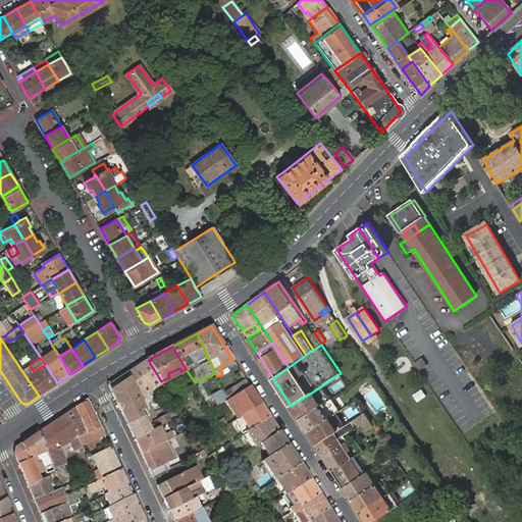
[(232,359),(219,366),(220,369),(235,362),(232,359)]
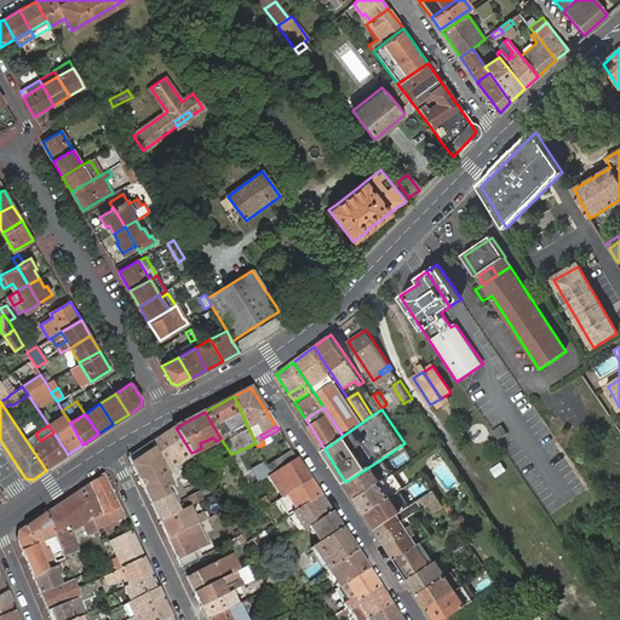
[(491,432),(498,442),(506,436),(499,426),(491,432)]
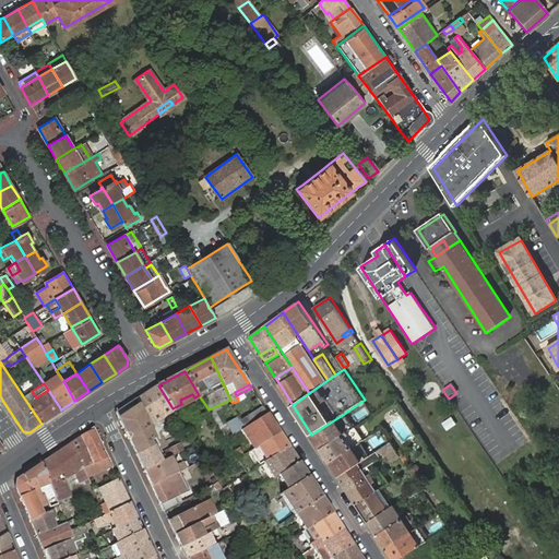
[(158,385),(138,400),(150,425),(173,408),(158,385)]
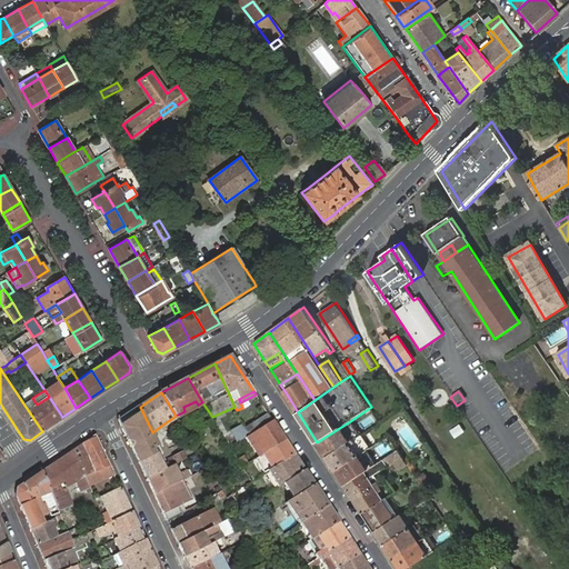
[(42,431),(62,417),(49,397),(37,405),(32,398),(23,403),(42,431)]
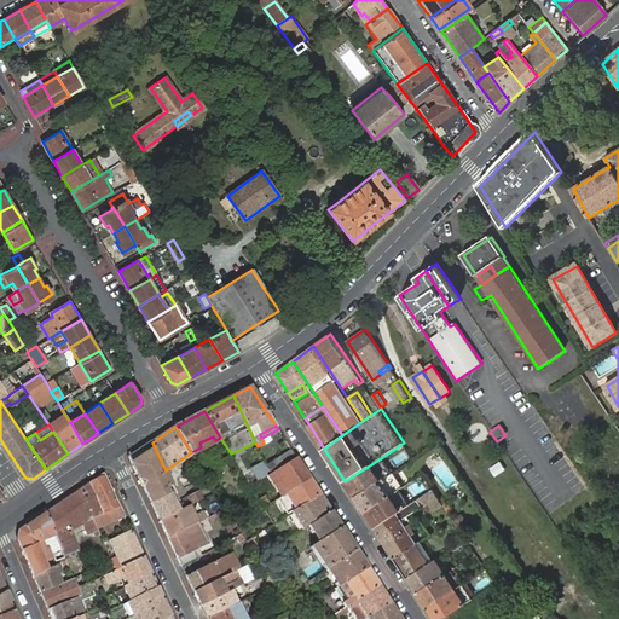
[(200,443),(201,447),(215,440),(213,437),(200,443)]
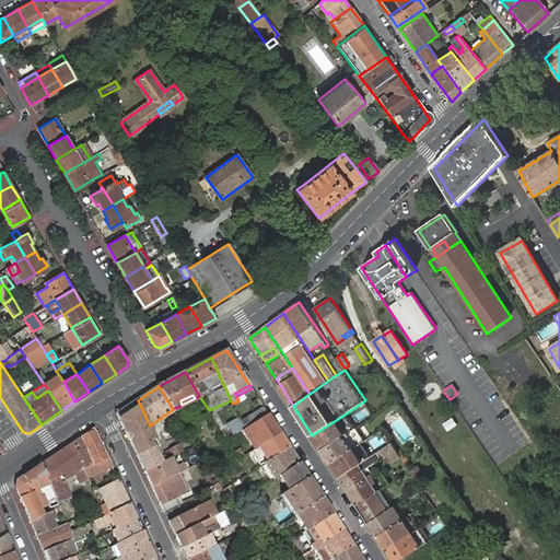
[(209,410),(199,396),(195,398),(205,413),(209,410)]
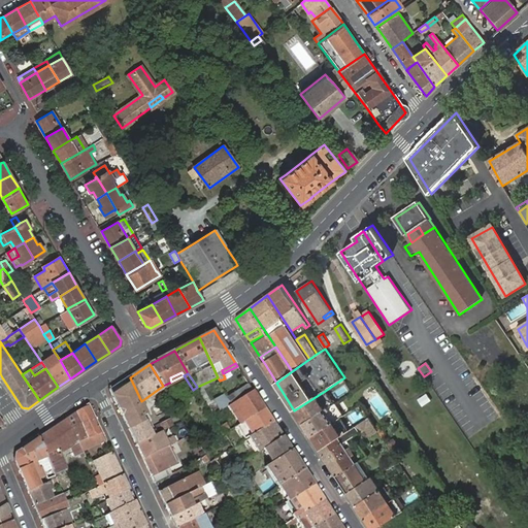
[(147,415),(141,401),(130,377),(110,390),(129,429),(145,422),(143,417),(147,415)]
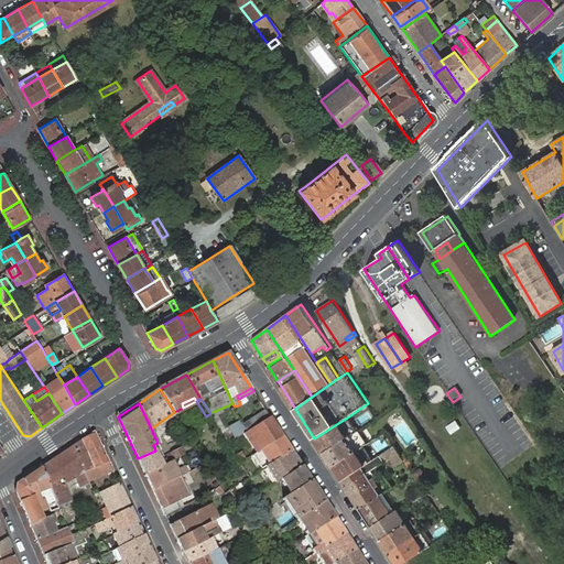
[(264,409),(242,424),(246,432),(270,416),(264,409)]
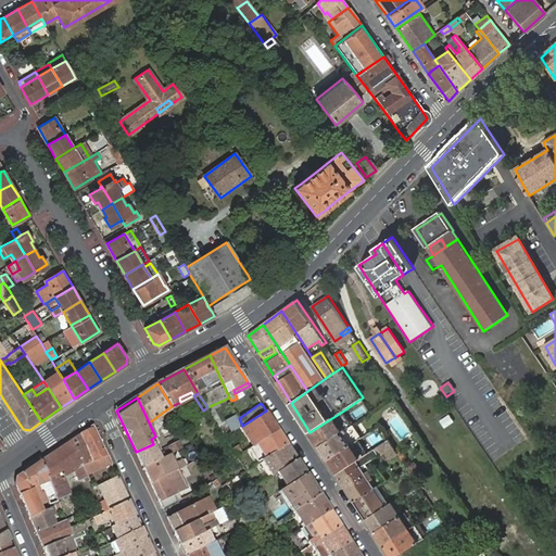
[(242,426),(239,427),(242,432),(248,430),(256,444),(278,430),(266,411),(242,426)]
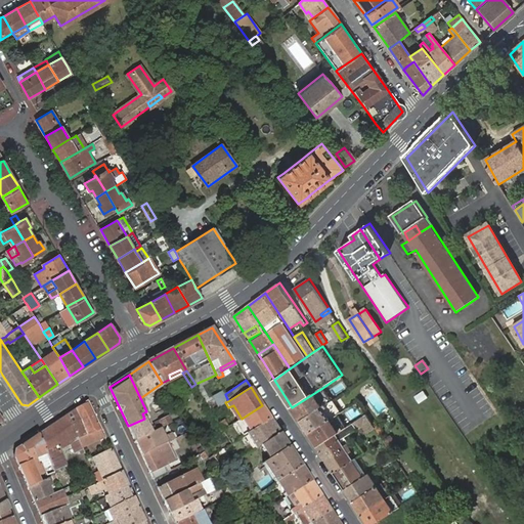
[(292,407),(301,421),(333,400),(335,398),(333,396),(329,398),(322,388),(292,407)]
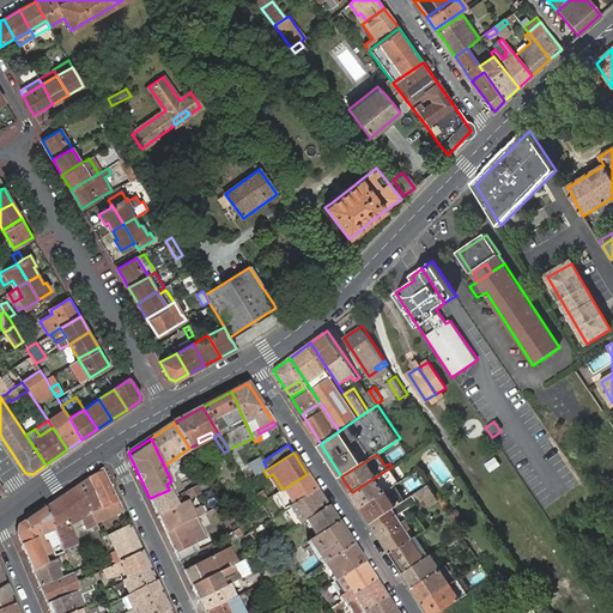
[(256,475),(263,471),(267,469),(263,461),(262,459),(250,465),(256,475)]
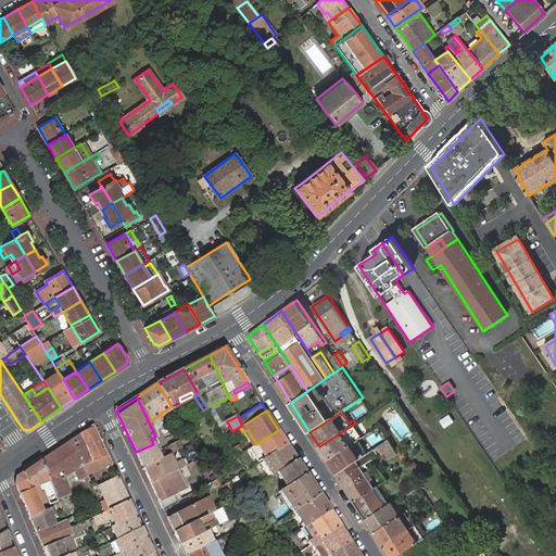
[(353,425),(319,446),(328,460),(359,440),(362,438),(353,425)]
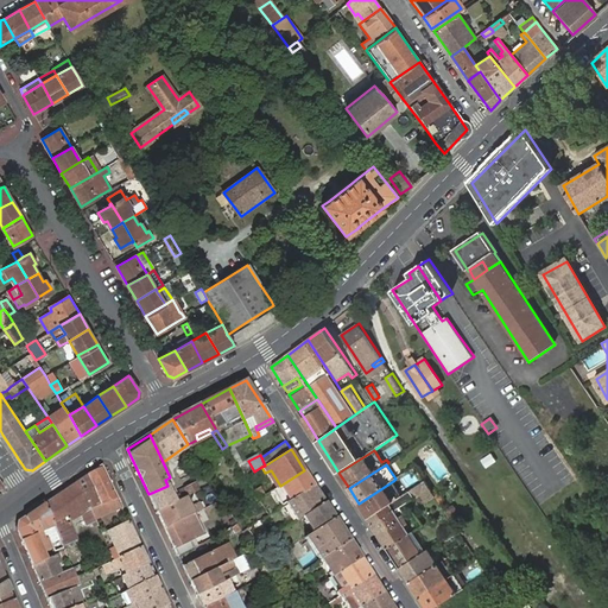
[(102,466),(78,482),(90,510),(93,515),(96,521),(122,508),(120,502),(102,466)]
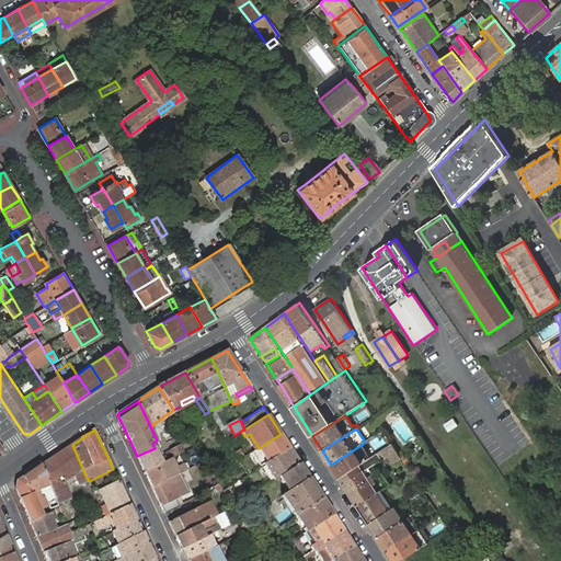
[(250,434),(244,436),(254,451),(259,448),(250,434)]
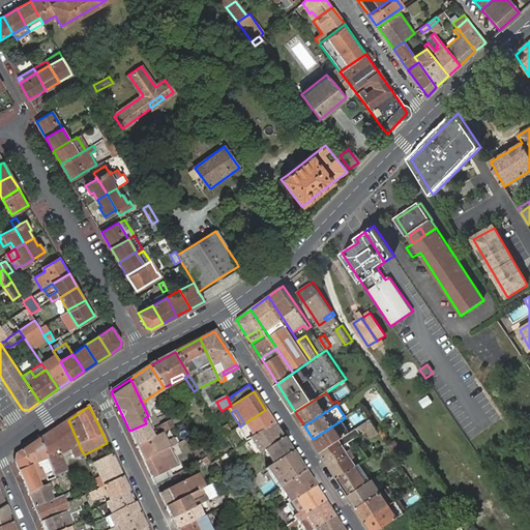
[(240,427),(237,428),(245,440),(249,438),(253,436),(273,422),(265,410),(244,423),(240,427)]
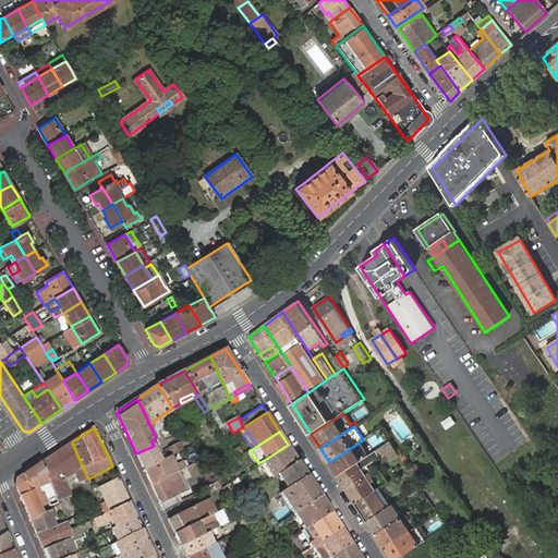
[(401,455),(391,440),(377,450),(381,457),(387,464),(401,455)]
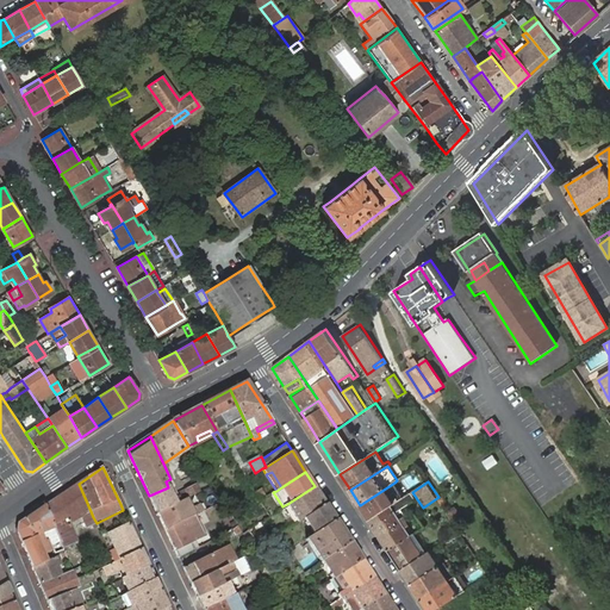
[(394,483),(360,505),(369,520),(402,499),(399,496),(403,495),(394,483)]
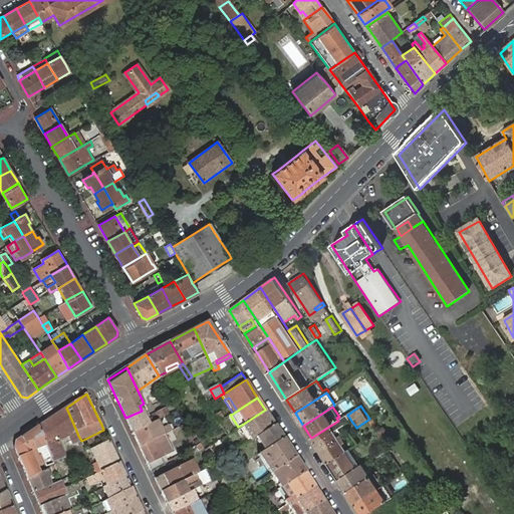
[(66,408),(38,427),(54,463),(56,467),(60,476),(71,471),(59,442),(68,438),(70,439),(73,444),(77,442),(79,446),(82,444),(81,441),(78,436),(76,431),(66,408)]
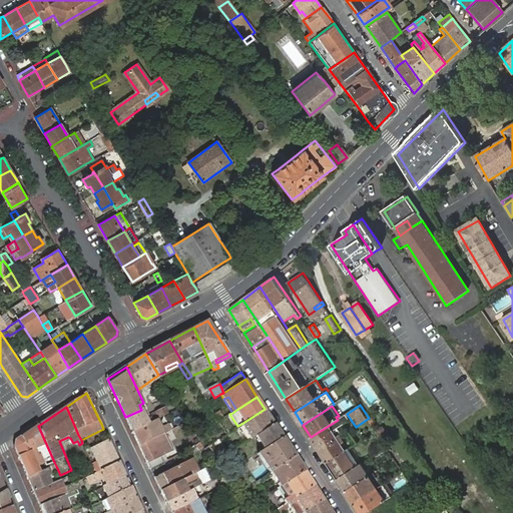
[(275,424),(265,409),(244,422),(241,424),(248,435),(250,438),(255,435),(275,424)]
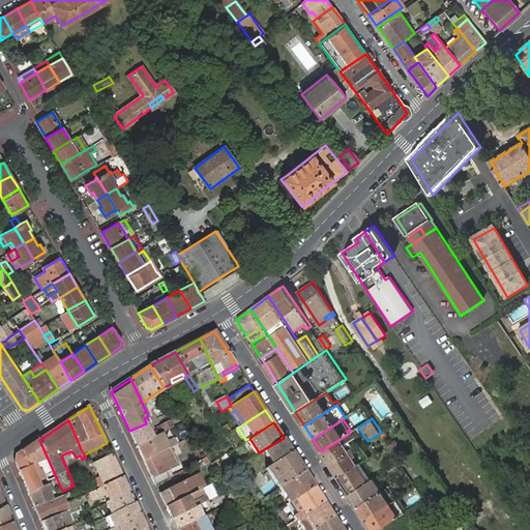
[(226,435),(222,428),(213,433),(219,442),(227,437),(226,435)]
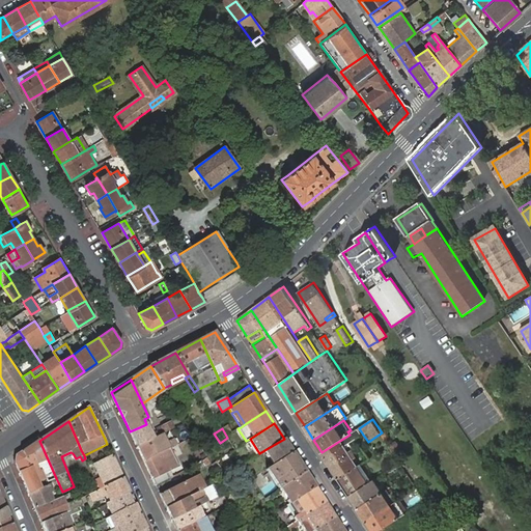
[(350,435),(322,452),(325,457),(343,446),(344,447),(363,435),(359,428),(352,432),(350,435)]
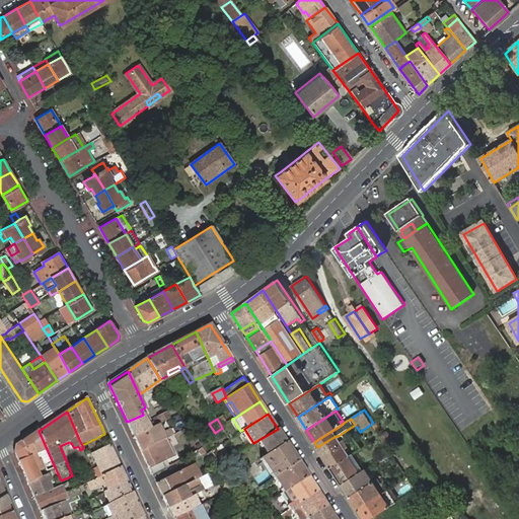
[(152,432),(150,428),(134,437),(136,442),(141,451),(164,437),(173,433),(171,430),(163,434),(159,428),(152,432)]
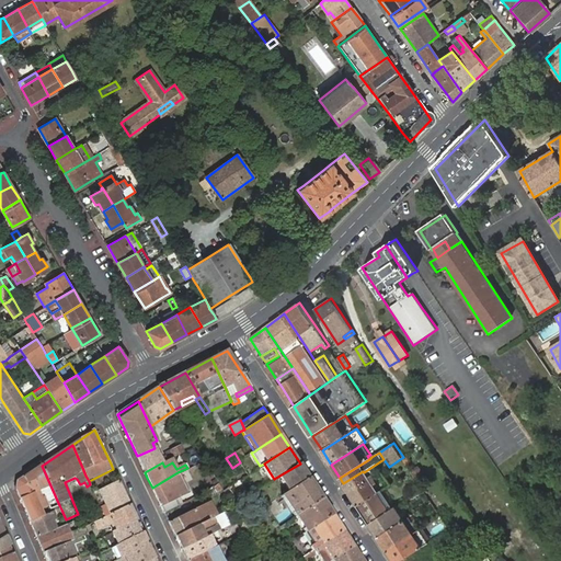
[(310,478),(300,464),(279,476),(289,491),(310,478)]
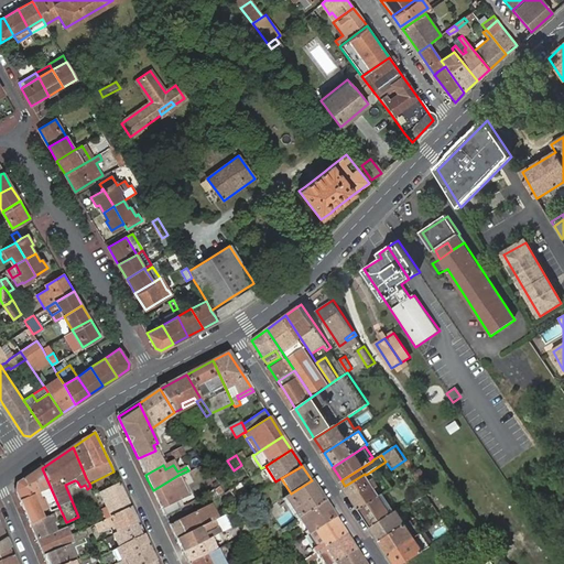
[(42,468),(24,480),(26,487),(36,483),(43,498),(45,497),(50,508),(52,512),(60,508),(42,468)]
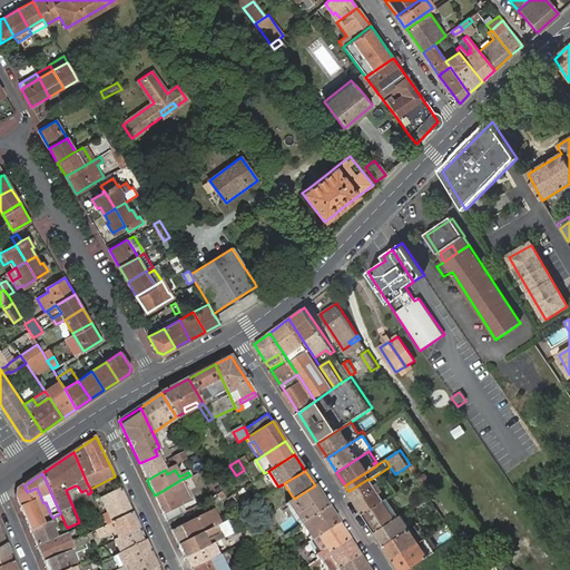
[(349,491),(355,502),(380,487),(377,484),(374,485),(370,480),(369,479),(349,491)]
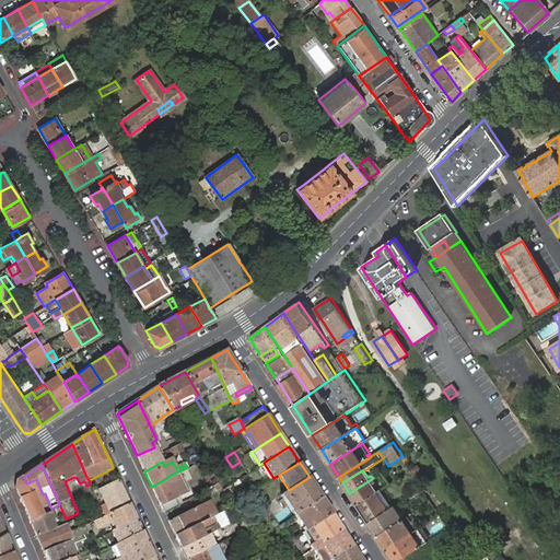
[(188,492),(177,471),(152,487),(165,514),(182,503),(178,498),(188,492)]
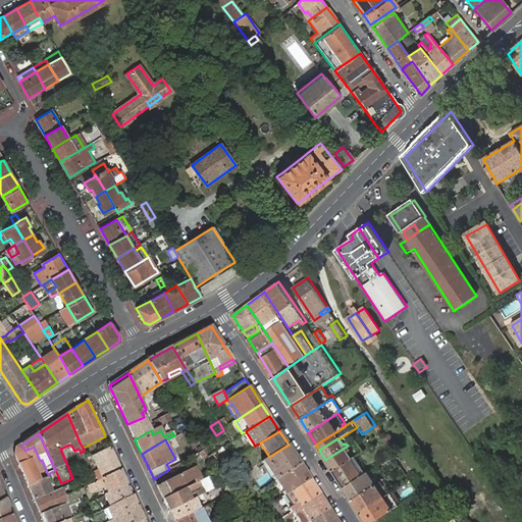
[(15,455),(29,486),(41,481),(38,474),(46,470),(42,460),(40,461),(34,447),(24,451),(22,445),(16,449),(15,455)]
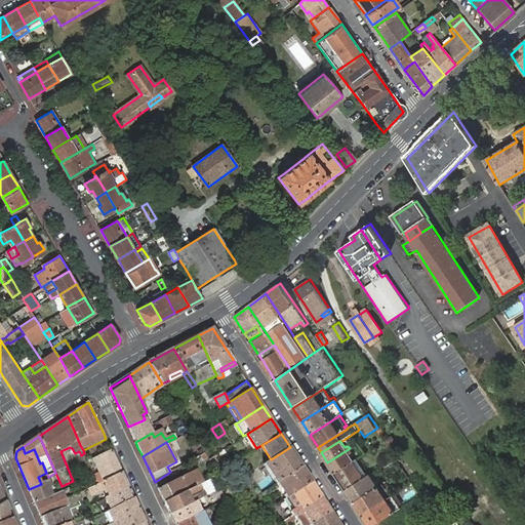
[(303,467),(290,447),(271,459),(264,463),(276,484),(303,467)]
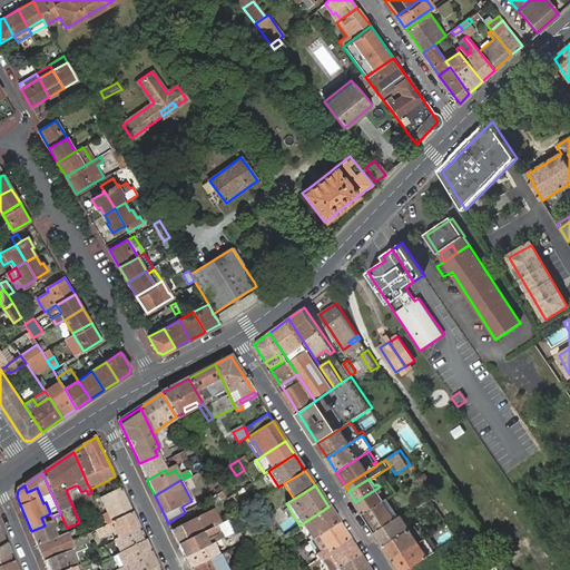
[(363,514),(384,501),(379,492),(382,490),(380,487),(355,502),(363,514)]
